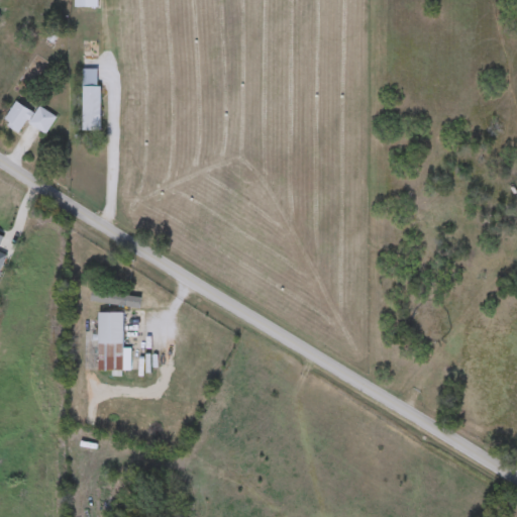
[(76,9),(76,0),(99,0),(99,9),(76,9)]
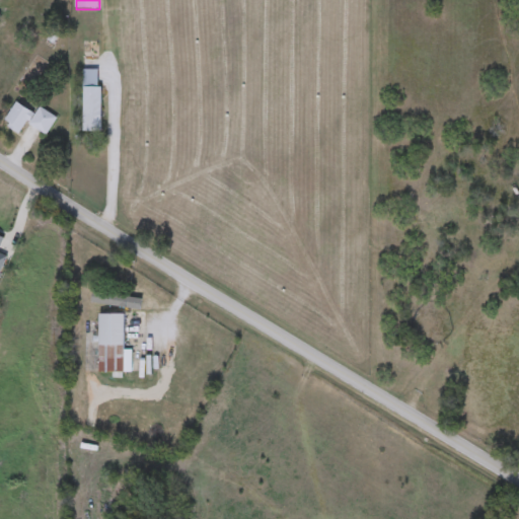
[(101,70),(101,132),(83,132),(83,70),(101,70)]
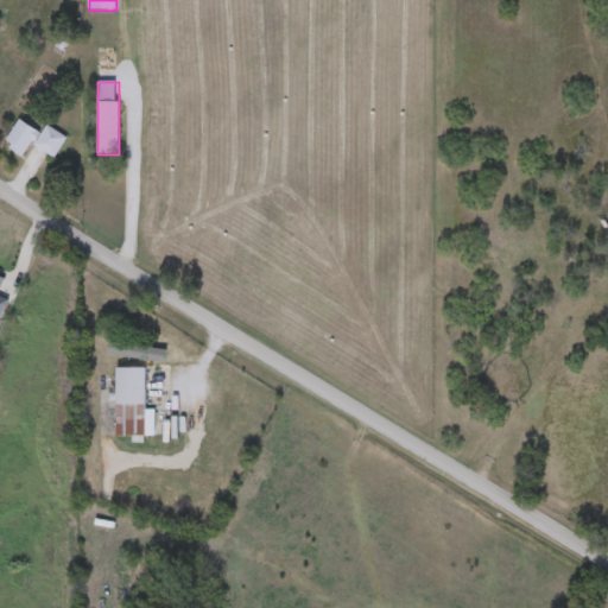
[(4,147),(18,120),(43,132),(46,126),(68,137),(56,158),(30,145),(24,157),(4,147)]
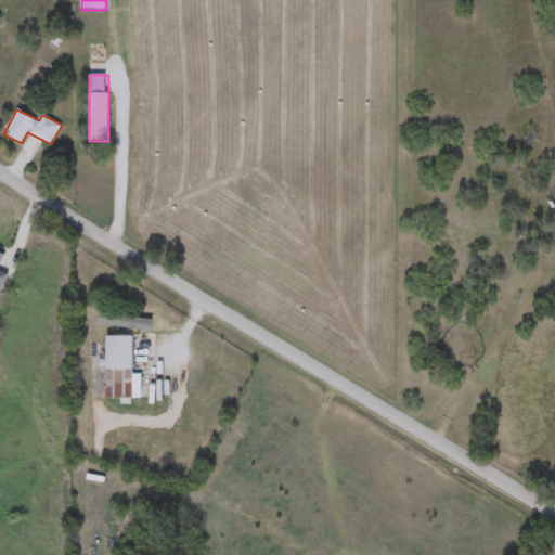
[(0,294),(9,273),(0,270),(0,267),(5,253),(0,249),(0,294)]
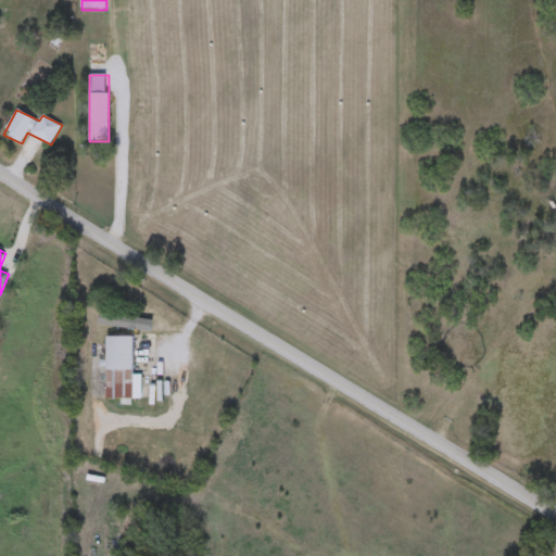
[(108,384),(108,337),(134,337),(134,397),(114,397),(114,384),(108,384)]
